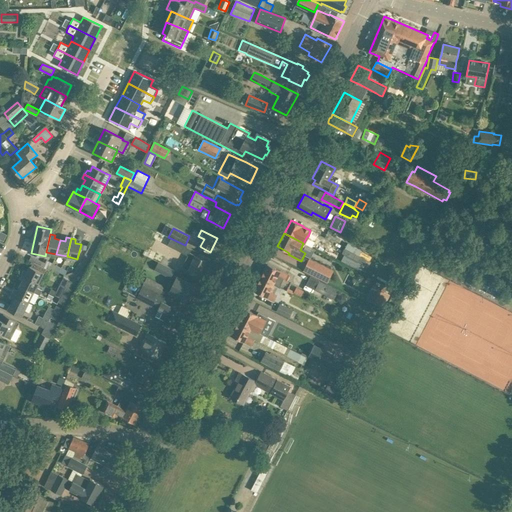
[(171,239),(167,245),(188,256),(186,259),(182,266),(189,269),(188,270),(191,271),(200,276),(207,261),(200,258),(189,252),(191,249),(177,242),(171,239)]
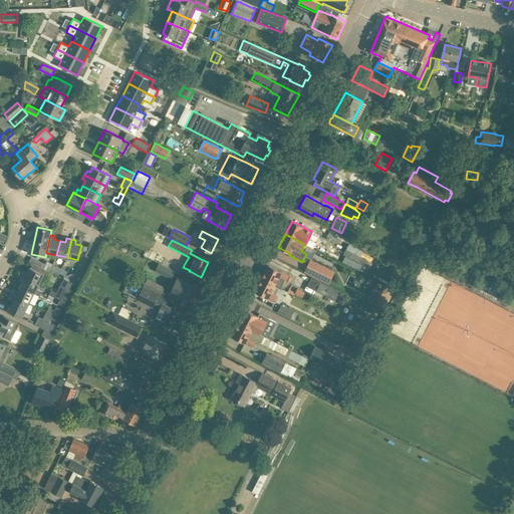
[(437,253),(433,260),(441,265),(445,257),(437,253)]
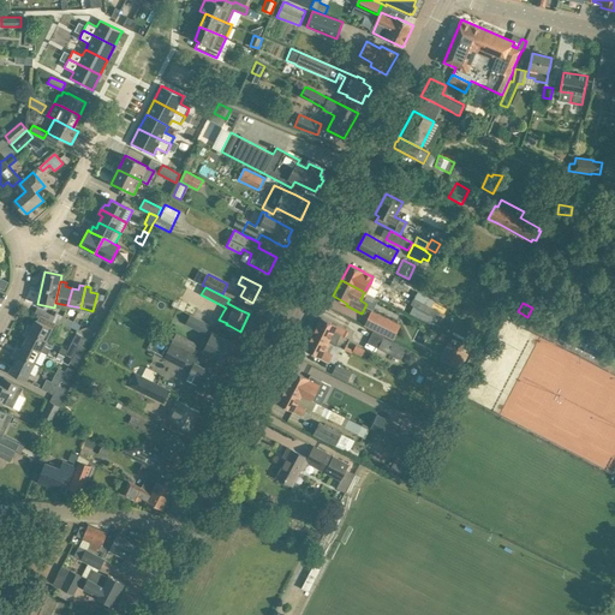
[(187,304),(184,310),(193,315),(197,309),(187,304)]
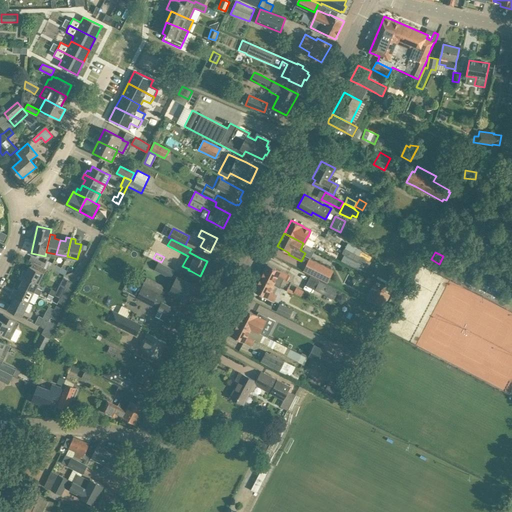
[(29,260),(33,262),(50,271),(52,272),(54,269),(65,275),(67,271),(46,261),(45,263),(31,256),(29,260)]
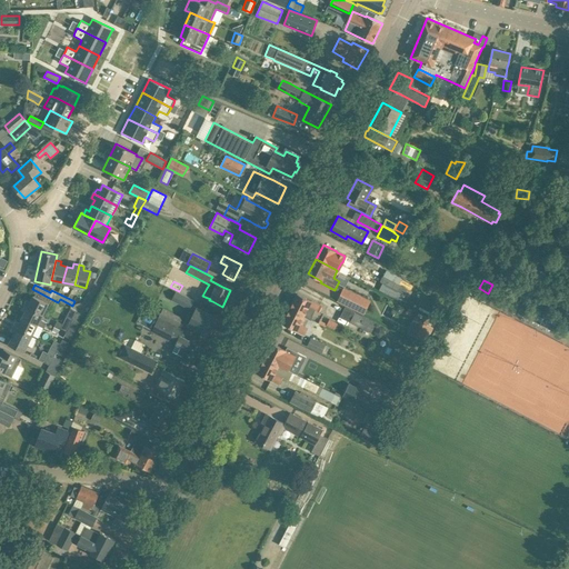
[(157,292),(189,309),(193,300),(161,285),(157,292)]
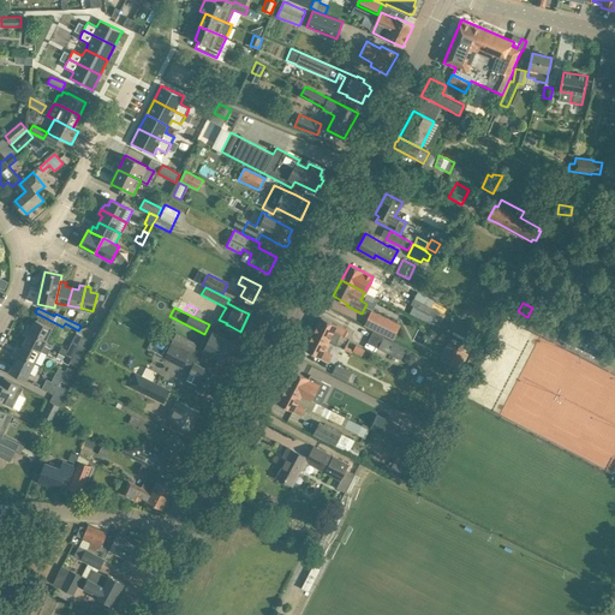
[(536,309),(531,318),(541,323),(545,314),(536,309)]
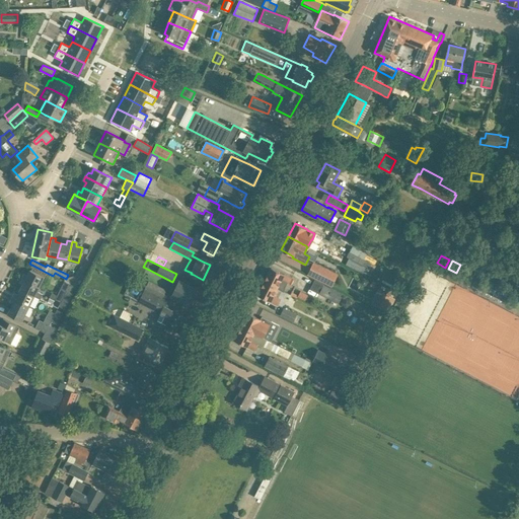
[(307,274),(332,286),(339,275),(313,262),(307,274)]
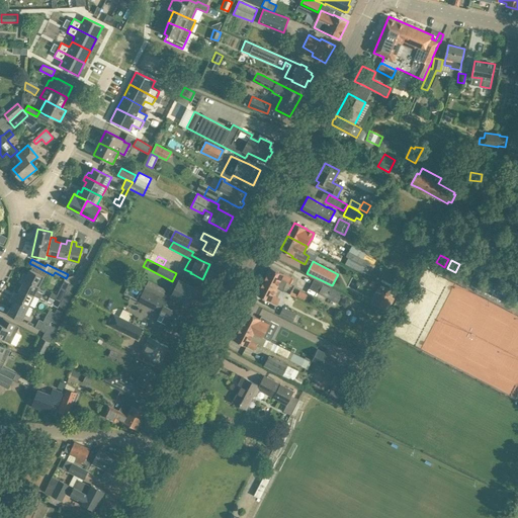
[(24,273),(22,277),(38,286),(44,277),(47,279),(48,278),(51,274),(33,265),(31,270),(30,269),(27,275),(24,273)]
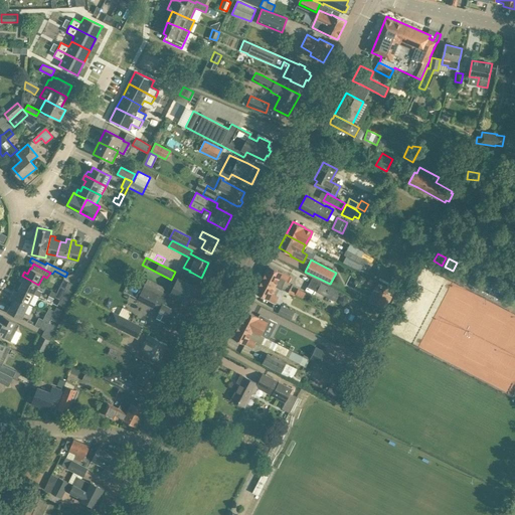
[(460,265),(456,273),(464,277),(468,269),(460,265)]
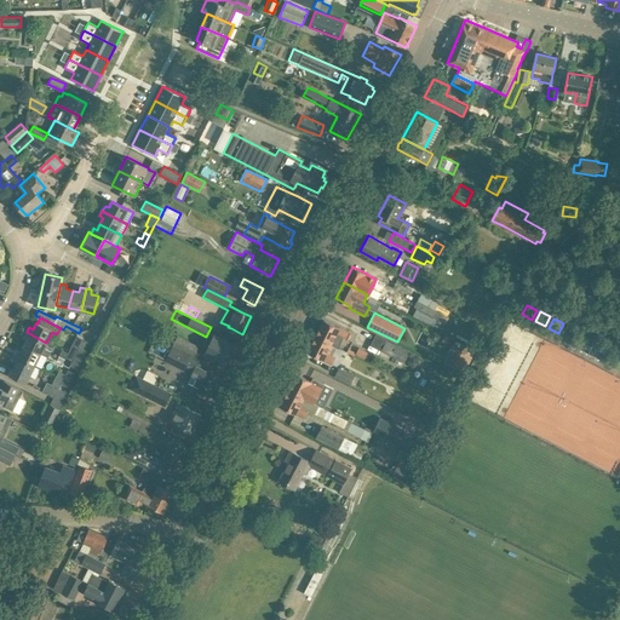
[(325,320),(316,337),(331,344),(336,336),(345,339),(349,333),(339,328),(325,320)]
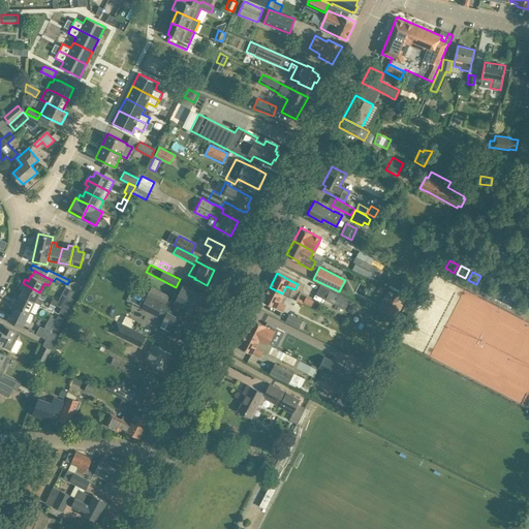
[(24,289),(21,294),(35,302),(40,305),(43,300),(37,298),(39,292),(23,283),(21,288),(24,289)]
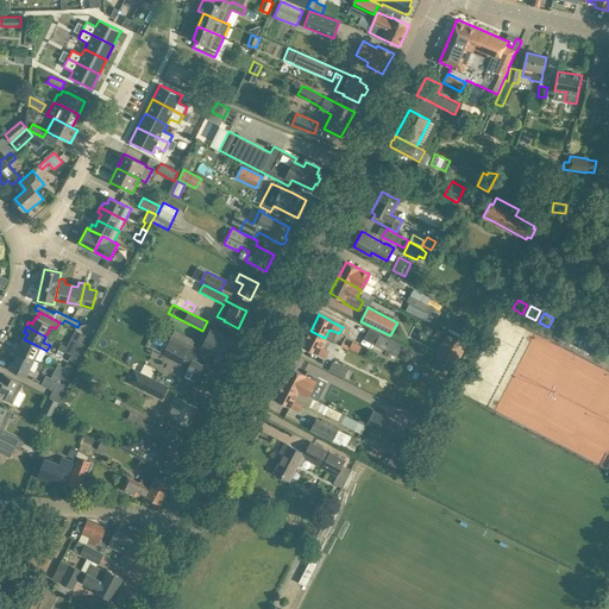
[(221,334),(207,327),(198,345),(212,353),(212,352),(225,359),(234,341),(221,336),(221,334)]
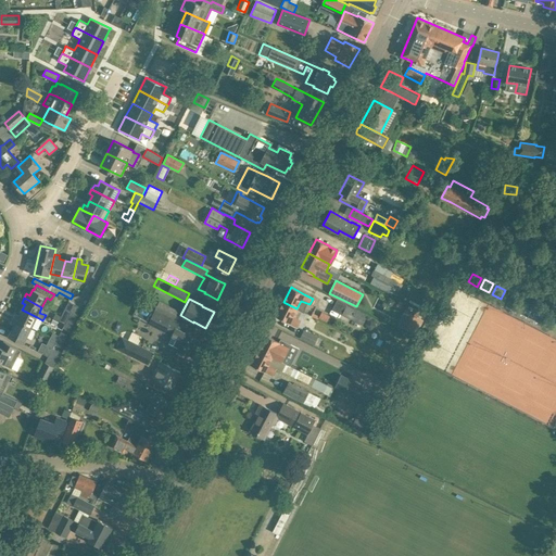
[(160,301),(155,310),(173,319),(178,311),(160,301)]
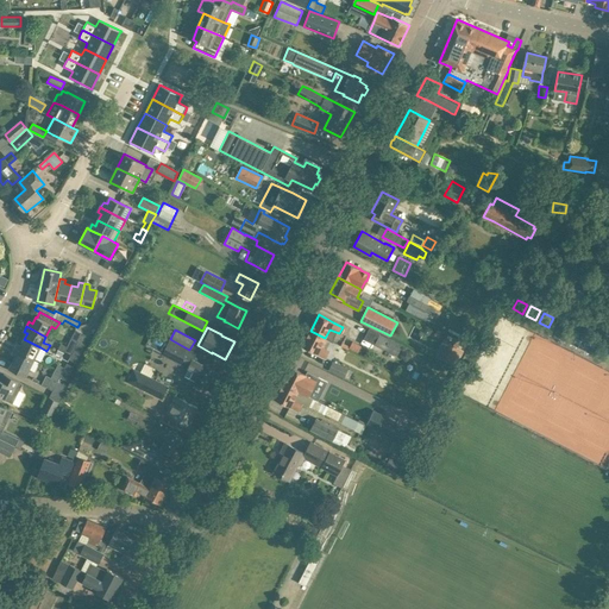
[(325,338),(311,331),(302,346),(316,355),(316,353),(326,358),(330,352),(320,347),(325,338)]
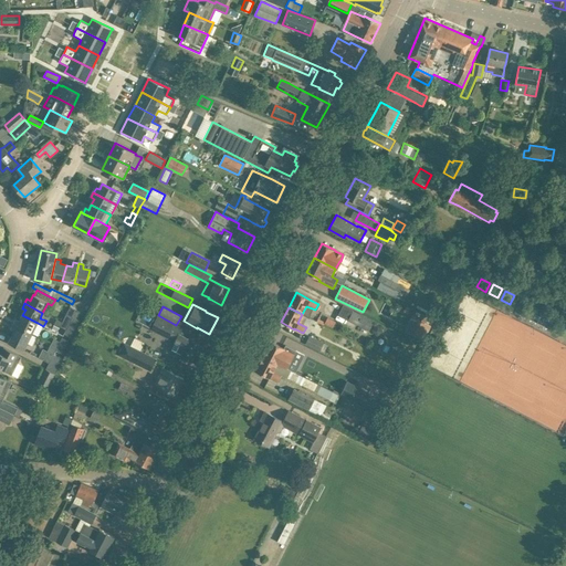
[(146,310),(138,324),(150,329),(176,342),(171,350),(176,352),(181,355),(185,356),(195,362),(203,345),(198,343),(201,337),(191,332),(182,328),(176,325),(158,315),(146,310)]
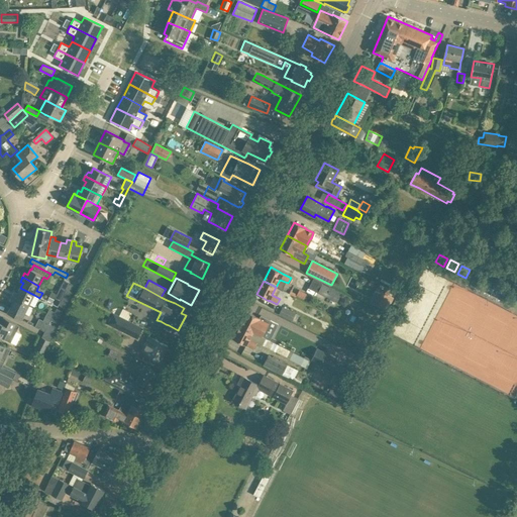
[(319,293),(337,301),(341,293),(323,284),(319,293)]
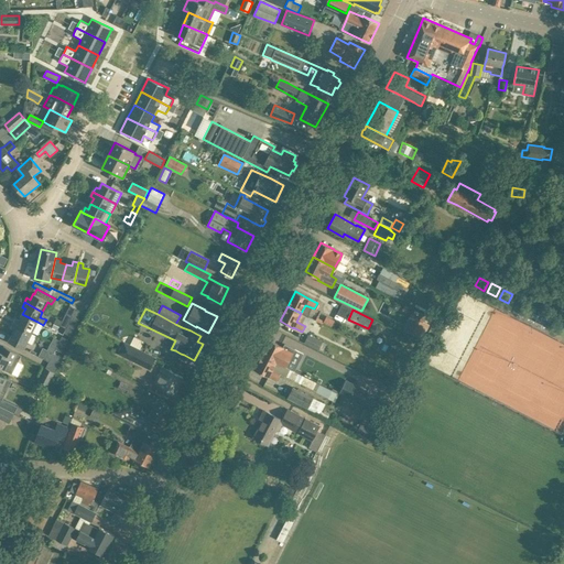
[(66,313),(60,325),(66,328),(71,321),(72,316),(66,313)]
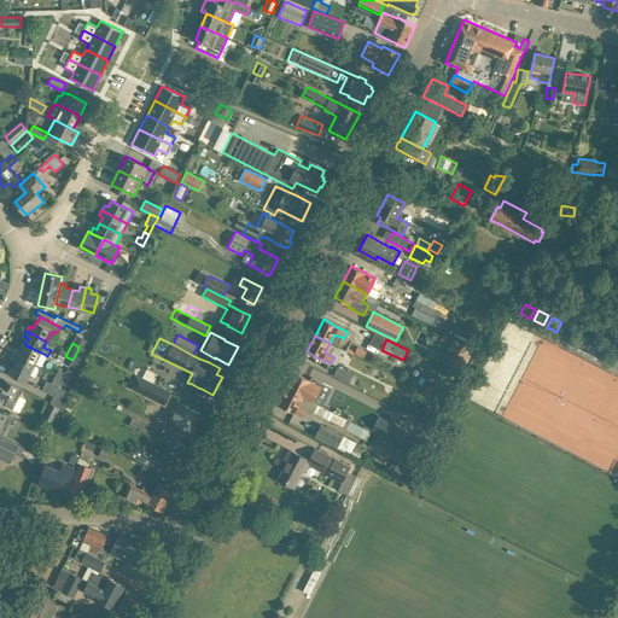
[(18,349),(15,354),(35,365),(41,353),(24,344),(22,350),(18,349)]
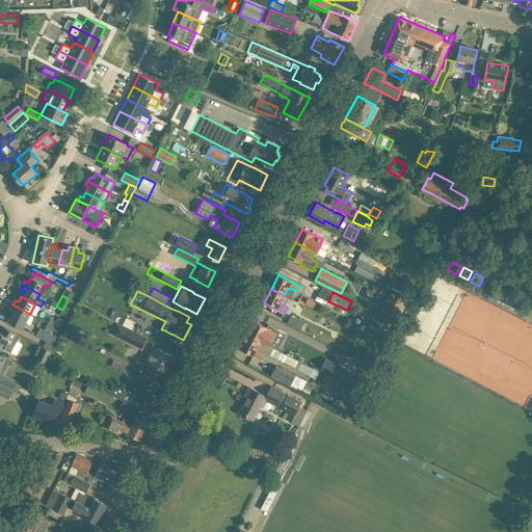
[(310,298),(307,303),(314,308),(317,301),(310,298)]
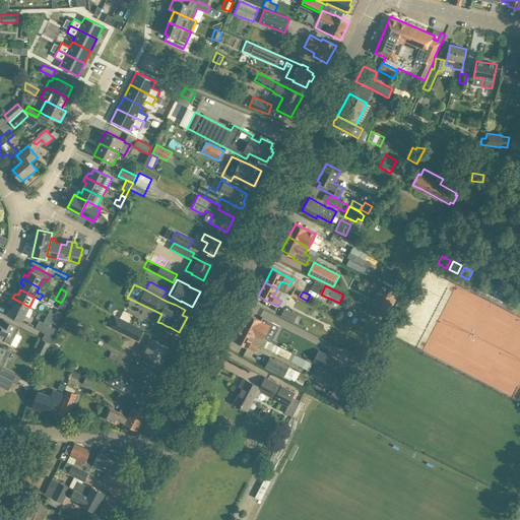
[(516,306),(519,296),(519,295),(514,293),(509,303),(516,306)]
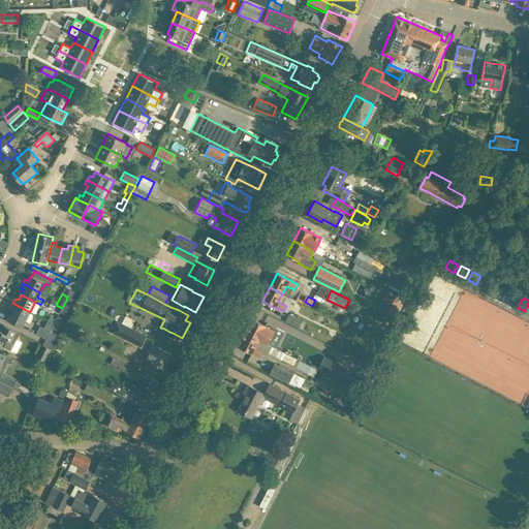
[(62,308),(60,312),(65,315),(71,304),(66,301),(62,308)]
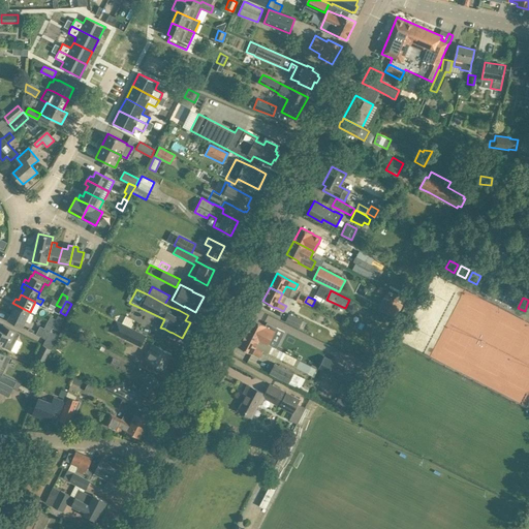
[(30,312),(12,303),(10,308),(13,309),(11,315),(8,320),(22,328),(30,312)]
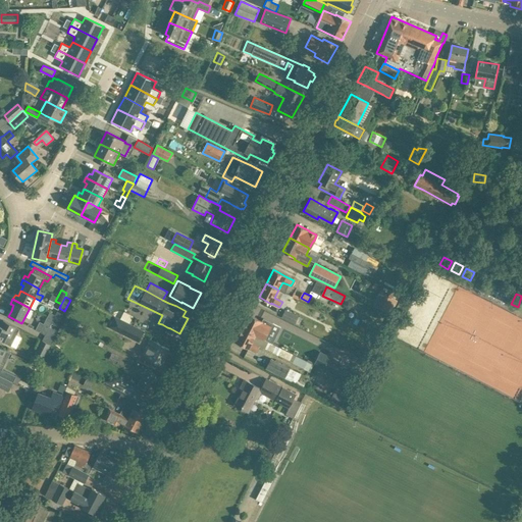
[(299,303),(297,308),(305,312),(308,306),(299,303)]
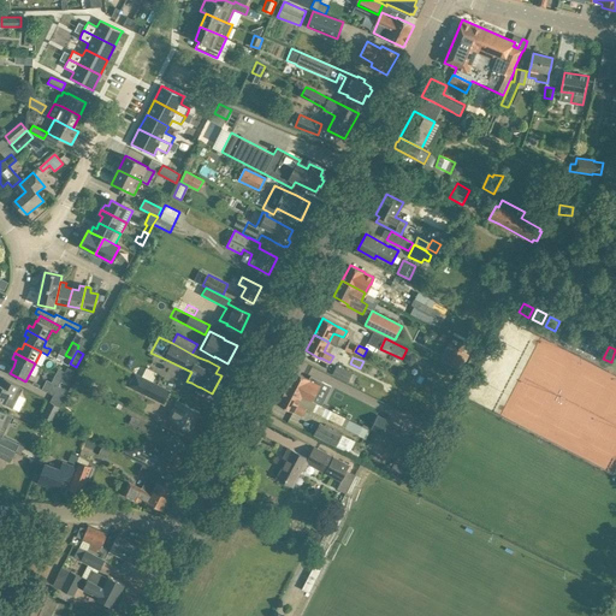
[(333,374),(348,383),(349,380),(350,381),(353,377),(351,375),(353,374),(337,366),(333,374)]
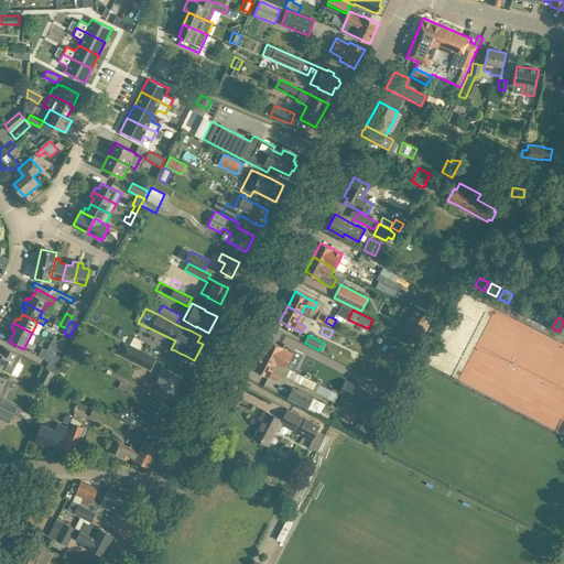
[(53,337),(47,350),(43,348),(40,357),(49,361),(55,349),(60,340),(53,337)]
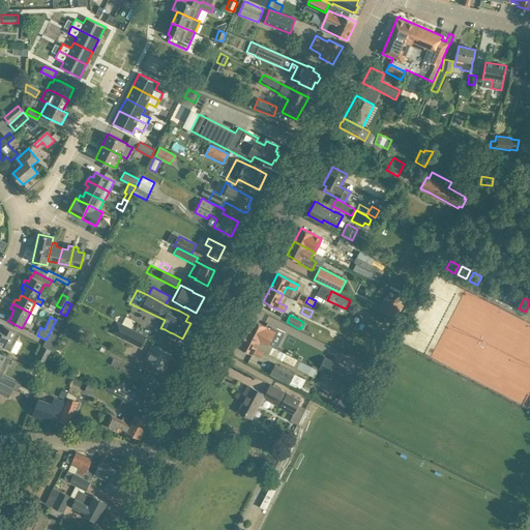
[(58,317),(56,320),(52,328),(58,331),(64,319),(58,317)]
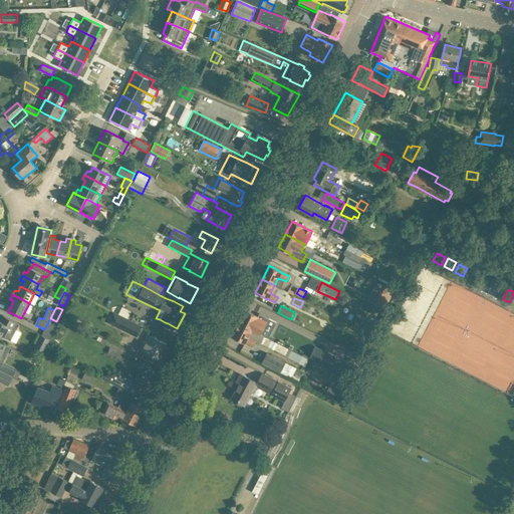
[(246,310),(239,323),(252,330),(261,334),(269,318),(259,313),(258,316),(246,310)]
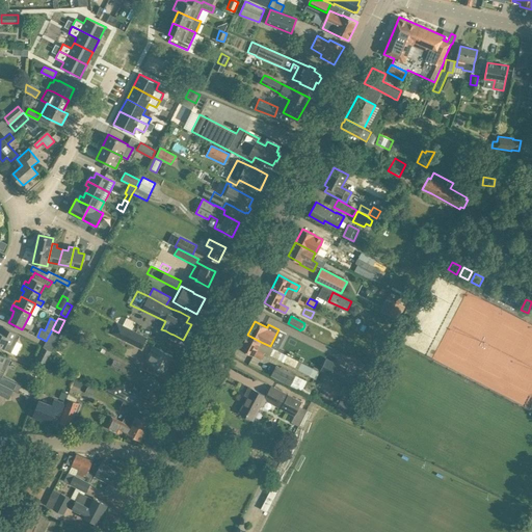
[(117,337),(140,349),(147,338),(116,323),(111,333),(117,336),(117,337)]
